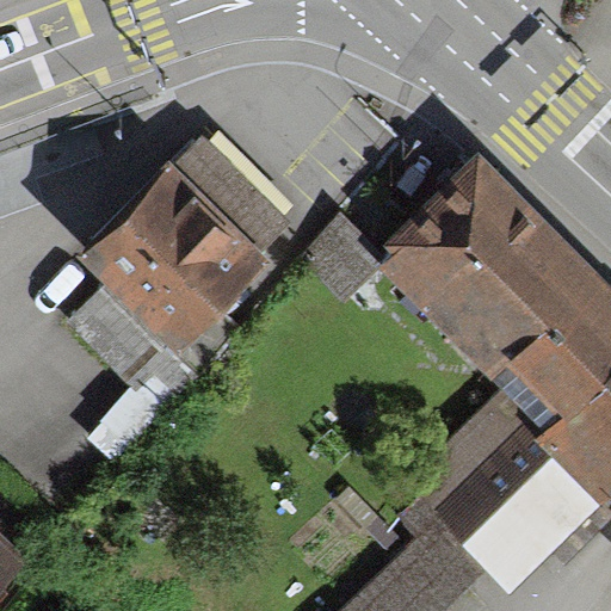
[(197,134),(97,235),(183,321),(283,218),(197,134)]
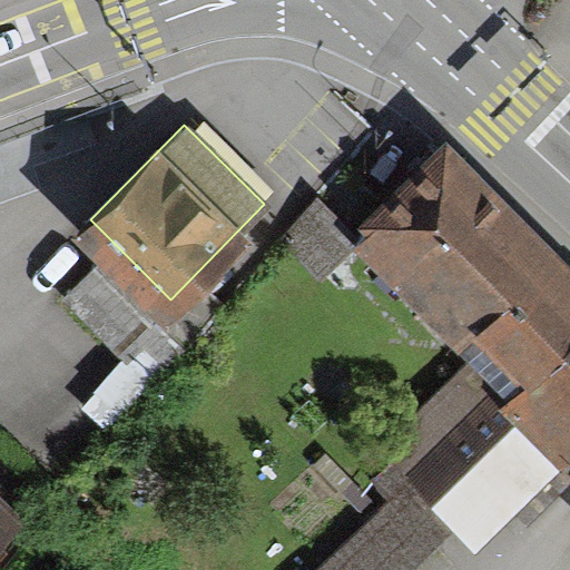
[(469,365),(508,404),(569,341),(569,271),(446,149),(349,248),(469,365)]
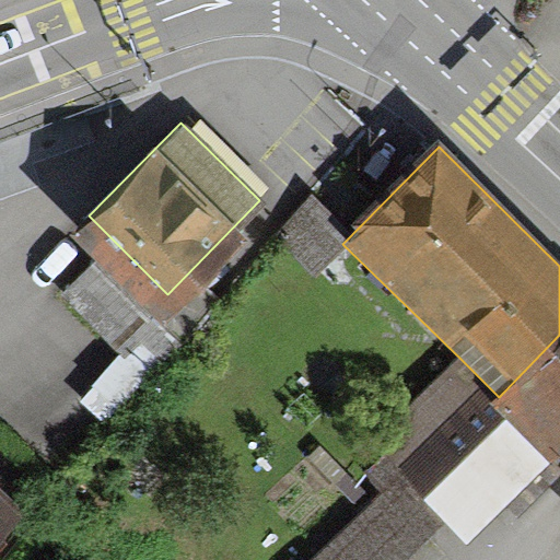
[(559,465),(559,335),(499,397),(491,405),(550,465),(556,469),(559,465)]
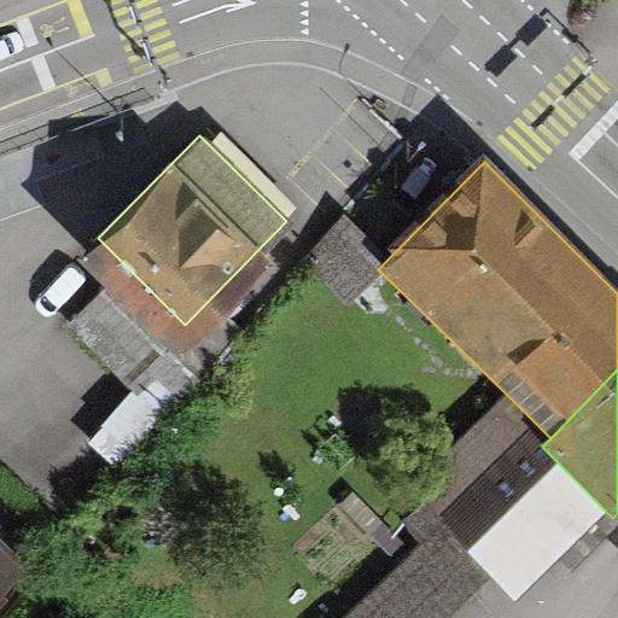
[(551,438),(508,396),(391,511),(423,543),(345,617),(448,617),(491,577),(516,601),(607,513),(542,447),(551,438)]
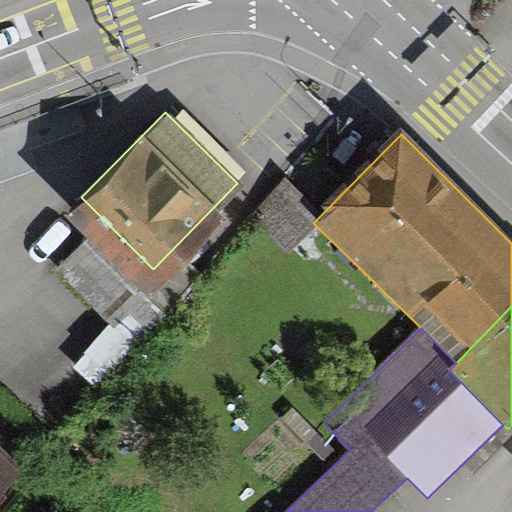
[(0,439),(0,491),(26,464),(0,439)]
